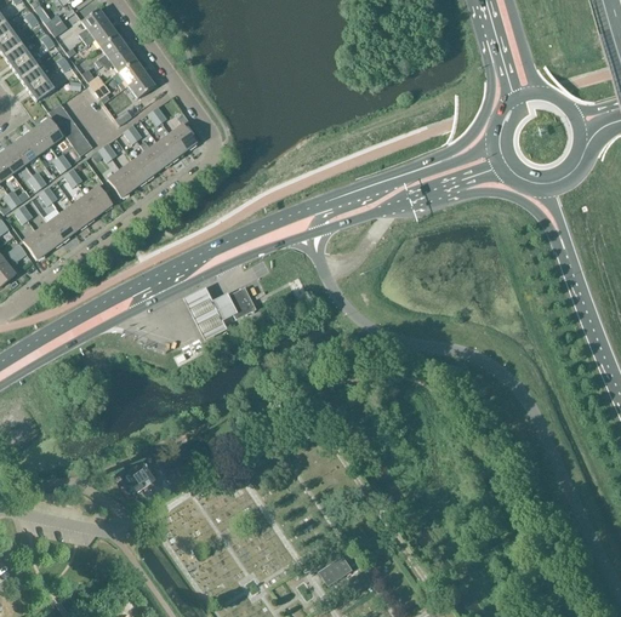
[(83,39),(107,22),(97,9),(81,21),(86,28),(79,33),(83,39)]
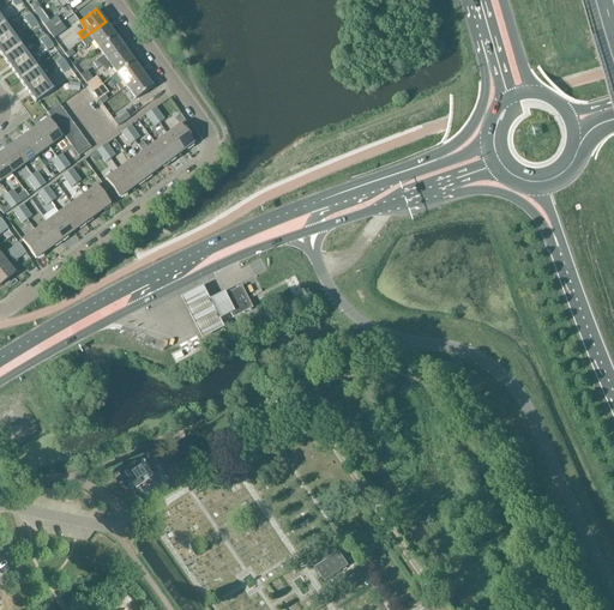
[(49,29),(61,20),(56,13),(44,23),(49,29)]
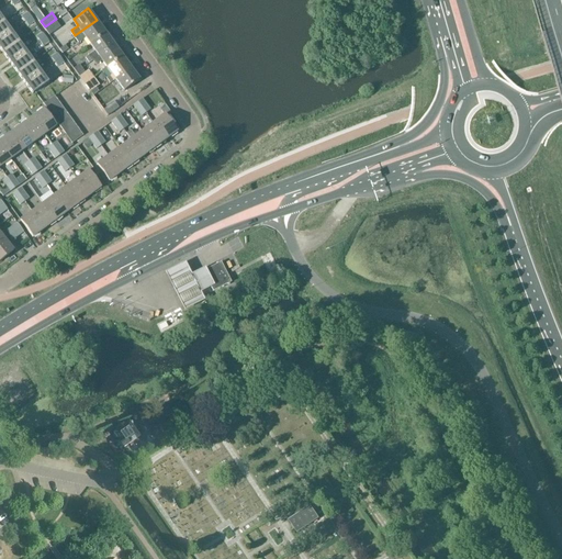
[(0,36),(12,29),(4,19),(0,21),(0,36)]
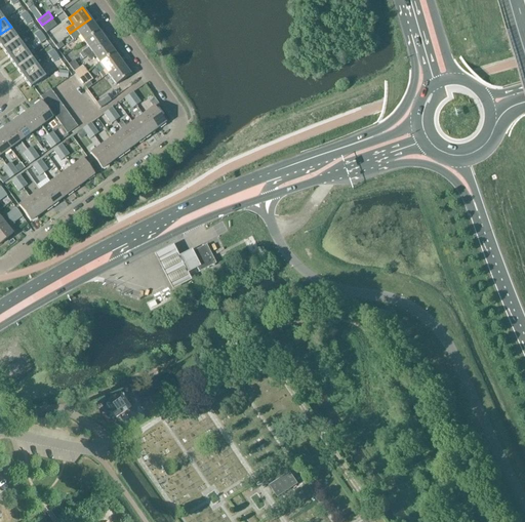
[(52,17),(42,25),(46,31),(56,23),(52,17)]
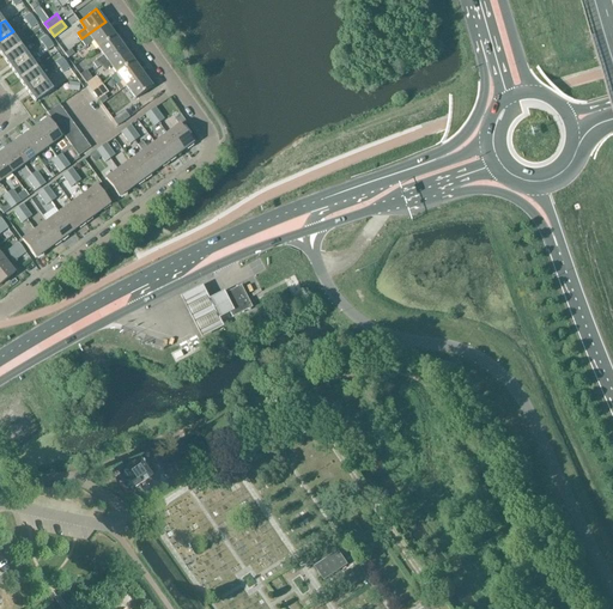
[(115,34),(105,22),(82,38),(85,44),(93,38),(98,46),(115,34)]
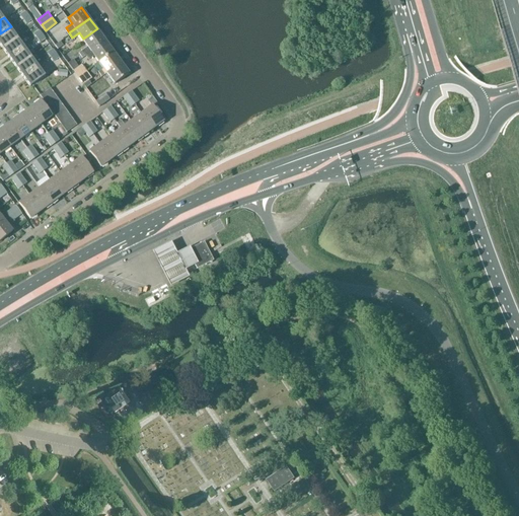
[(0,43),(2,47),(17,35),(11,26),(0,33),(0,43)]
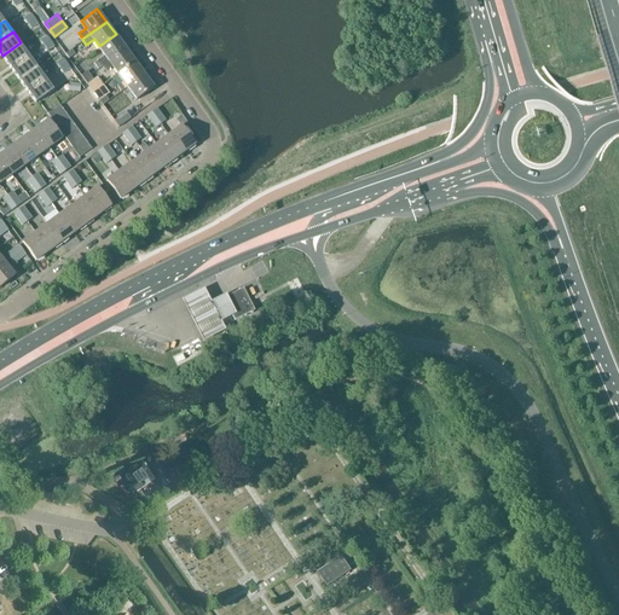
[(103,63),(126,47),(116,34),(99,46),(104,53),(93,61),(98,67),(103,63)]
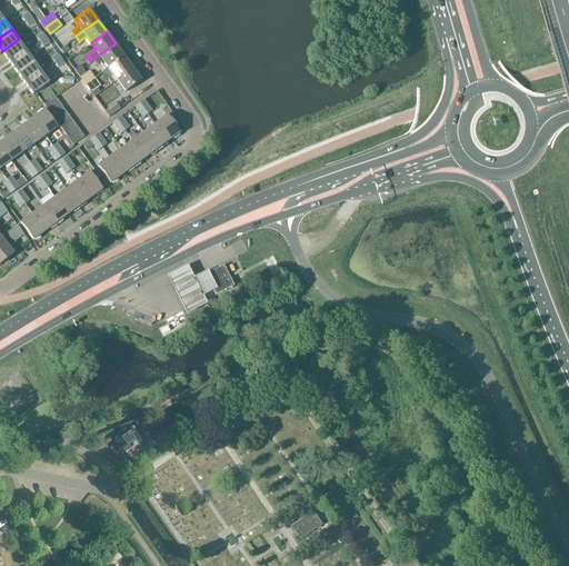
[(19,39),(2,51),(10,61),(27,49),(19,39)]
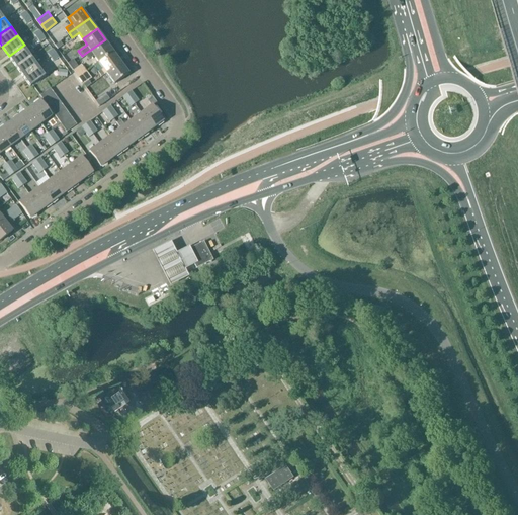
[(88,57),(93,53),(98,60),(112,50),(105,39),(86,53),(88,57)]
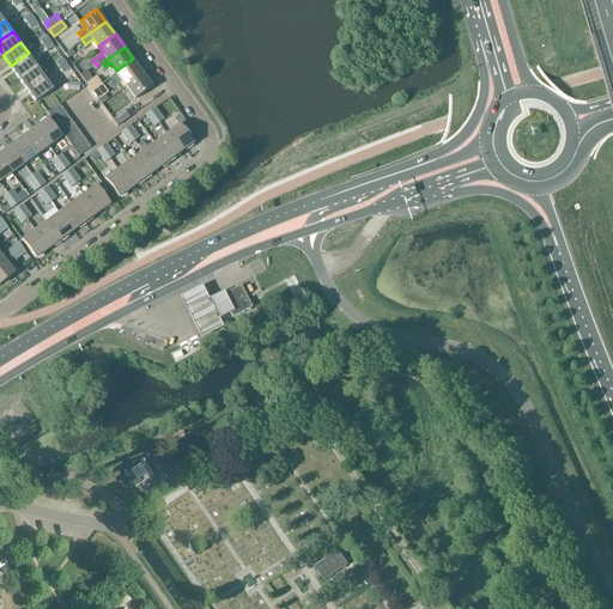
[(29,53),(11,66),(19,77),(37,65),(29,53)]
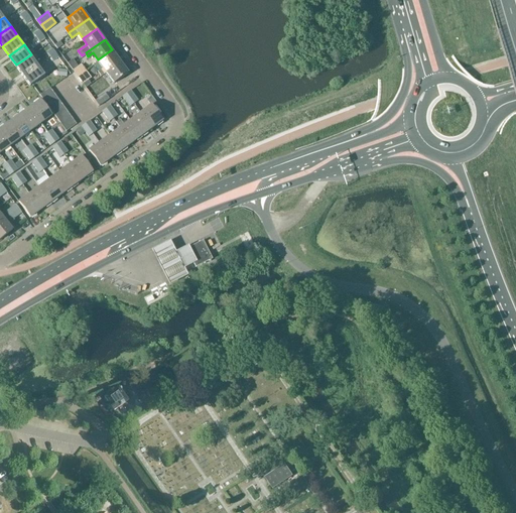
[(112,49),(98,59),(103,66),(98,70),(101,74),(106,71),(120,60),(112,49)]
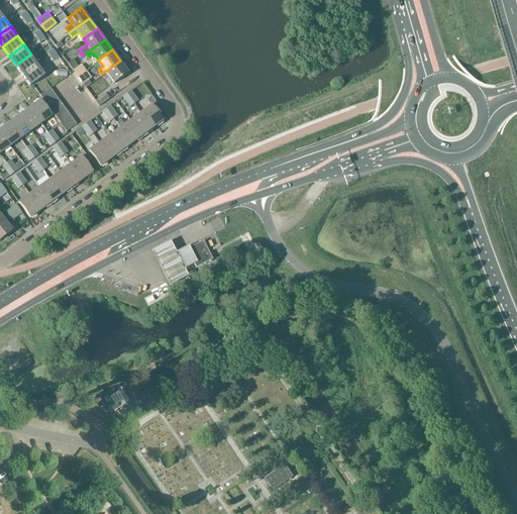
[(31,55),(16,65),(23,75),(37,64),(31,55)]
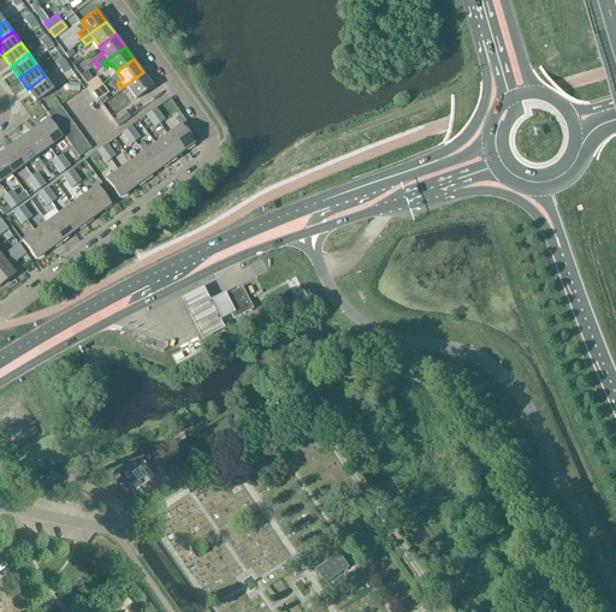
[(90,72),(84,77),(93,89),(102,82),(96,73),(93,76),(90,72)]
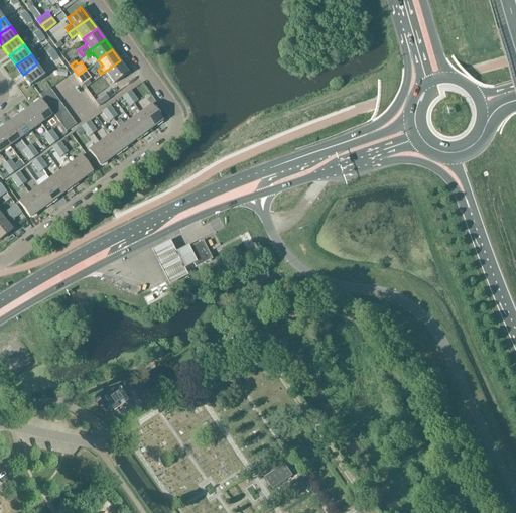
[(106,71),(114,81),(128,71),(120,60),(106,71)]
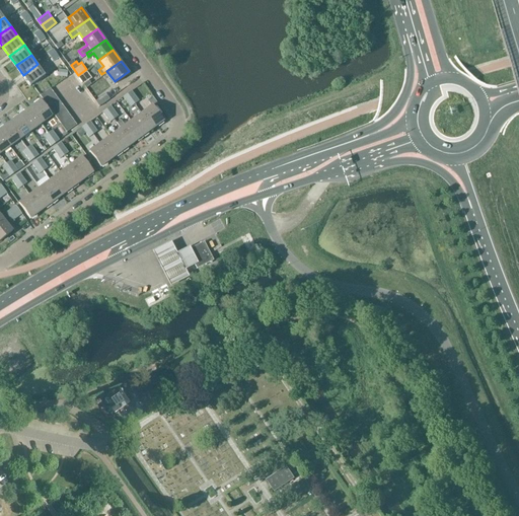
[(38,64),(23,75),(30,84),(45,74),(38,64)]
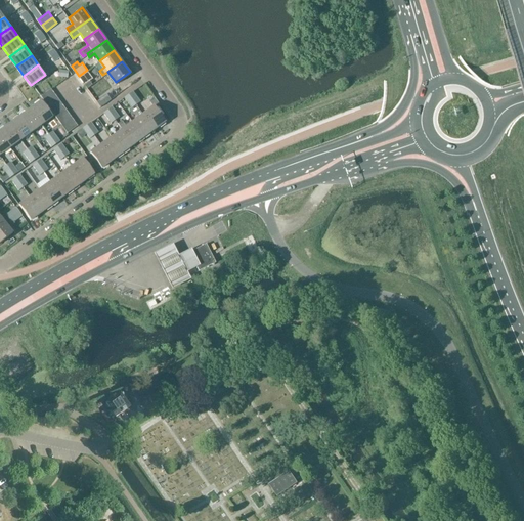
[(79,76),(84,82),(92,77),(87,70),(79,76)]
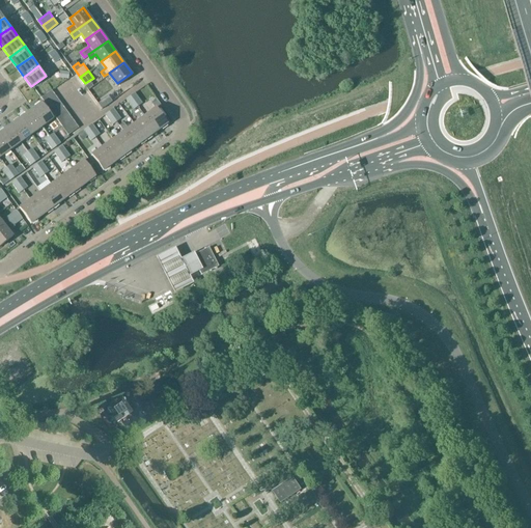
[(55,93),(51,88),(42,95),(45,101),(55,93)]
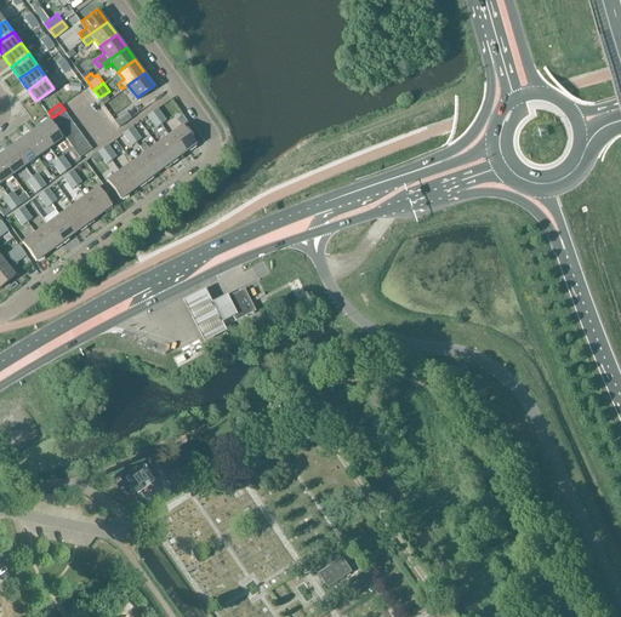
[(152,110),(160,121),(165,118),(157,107),(152,110)]
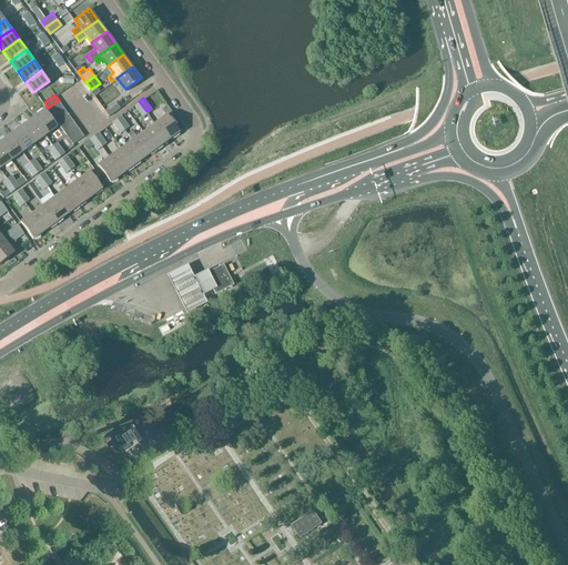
[(63,106),(59,100),(48,108),(52,113),(63,106)]
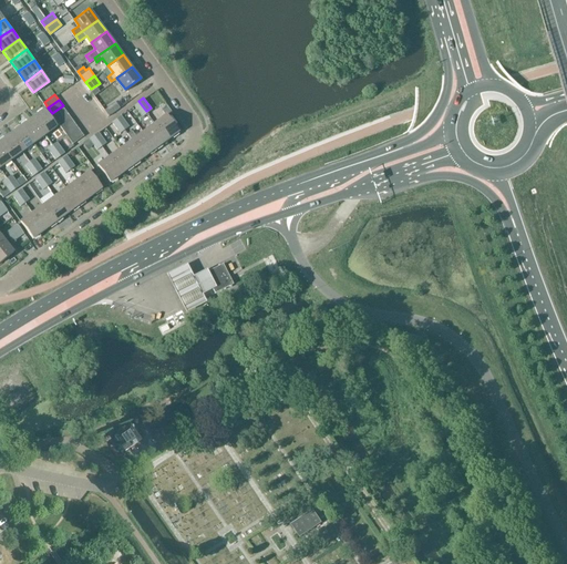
[(115,100),(104,109),(109,114),(120,106),(115,100)]
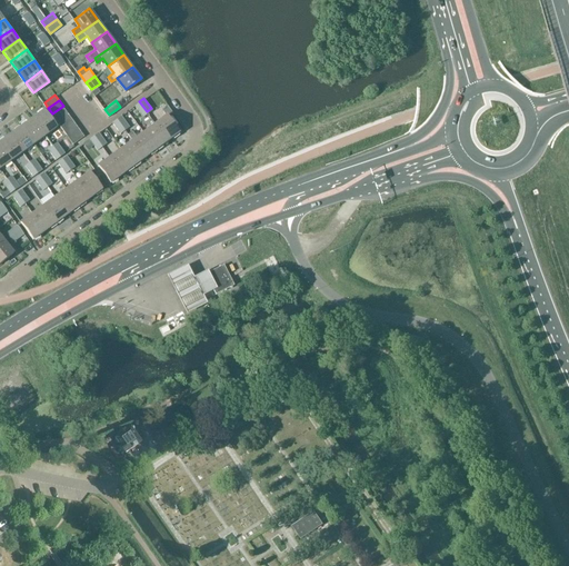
[(142,115),(147,111),(139,101),(135,105),(142,115)]
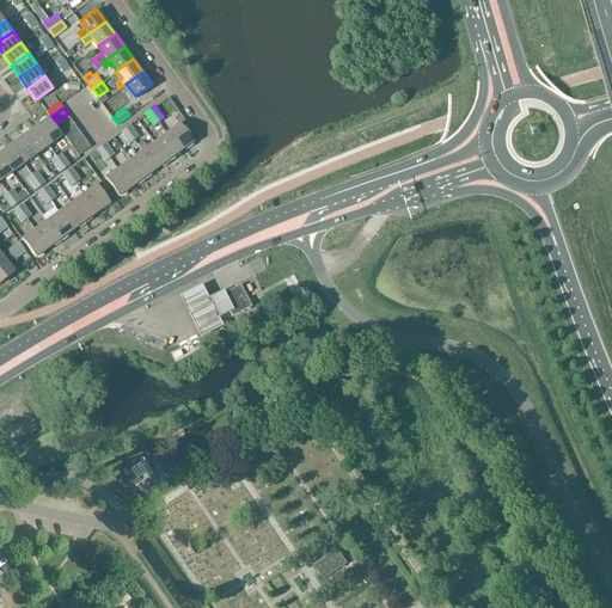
[(56,122),(61,129),(72,120),(68,114),(56,122)]
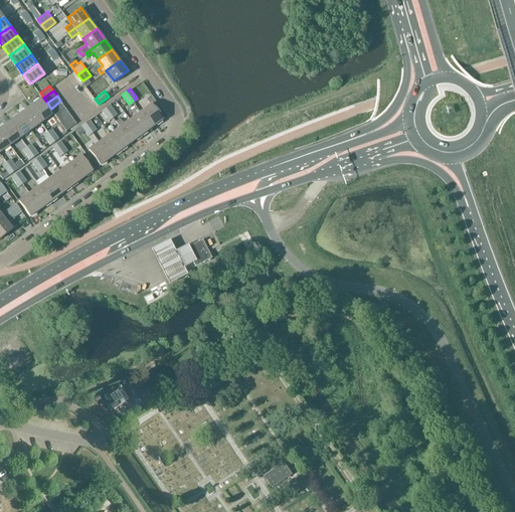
[(51,114),(39,98),(29,106),(40,121),(51,114)]
